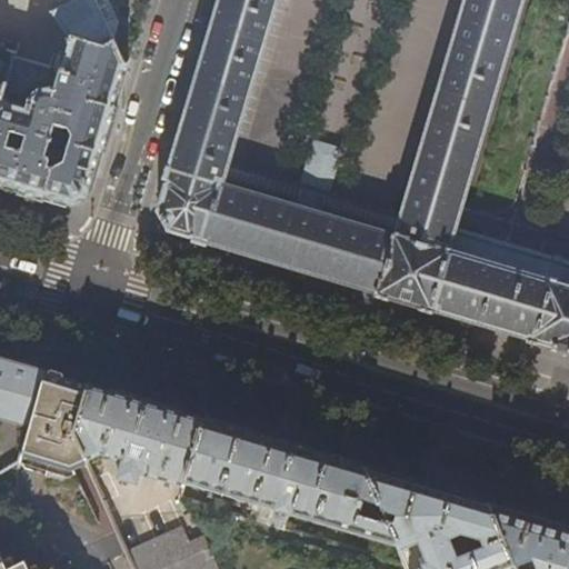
[(0,0),(0,46),(16,50),(1,98),(0,100),(0,182),(66,203),(68,202),(69,202),(88,192),(88,191),(90,190),(107,131),(122,79),(127,62),(129,56),(146,3),(146,0),(0,0)]
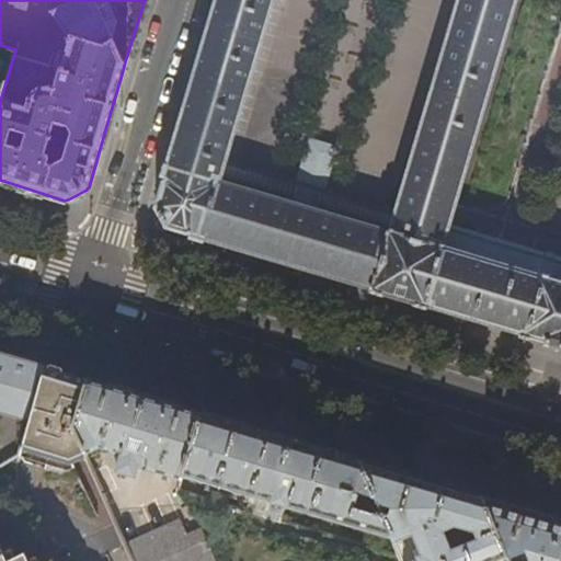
[(560,0),(214,0),(165,163),(164,163),(161,175),(162,175),(165,180),(162,181),(158,194),(153,207),(165,227),(186,233),(189,231),(191,235),(190,237),(202,241),(203,238),(371,289),(371,290),(381,294),(381,292),(398,297),(415,301),(414,304),(425,307),(425,305),(521,333),(521,335),(529,338),(530,336),(544,340),(542,344),(549,346),(550,342),(560,345),(560,344),(560,0)]
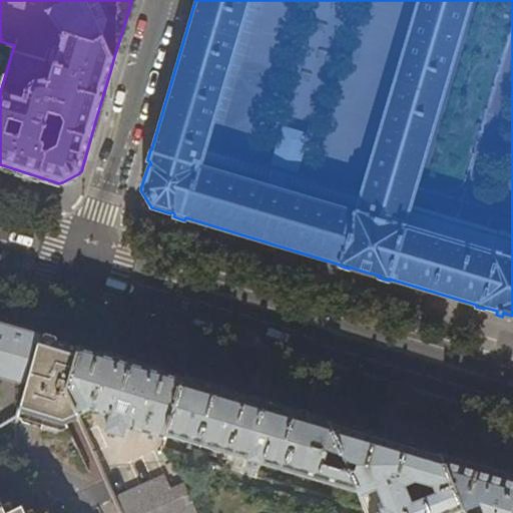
[(0,90),(1,88),(14,45),(0,41),(0,90)]
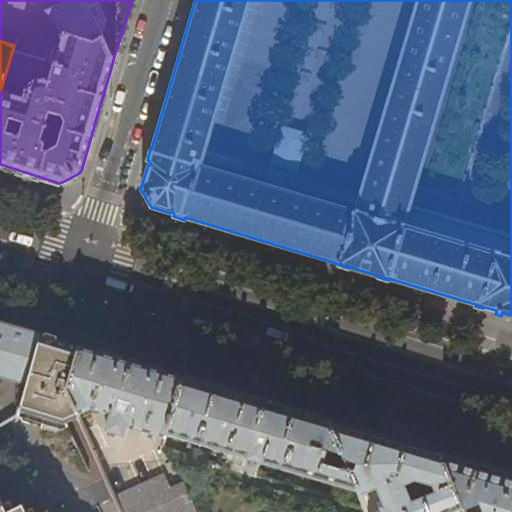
[(0,374),(26,382),(40,334),(0,322),(0,374)]
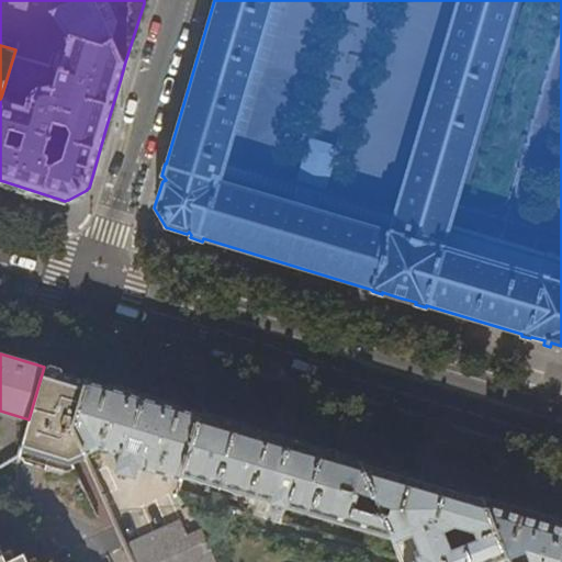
[(71,428),(88,379),(79,377),(44,367),(29,419),(20,452),(59,465),(85,454),(71,428)]
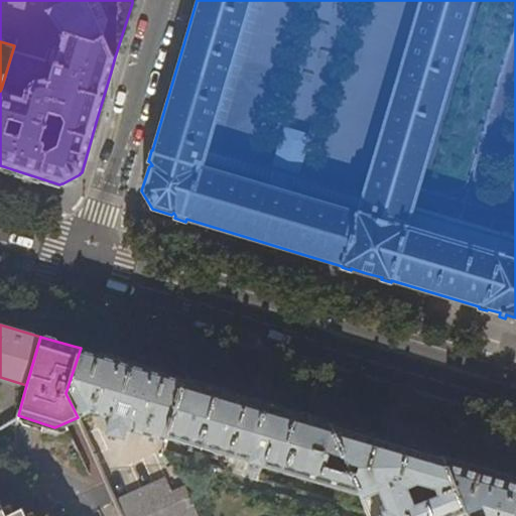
[(138,365),(81,348),(66,393),(78,417),(78,418),(92,412),(105,416),(104,421),(109,423),(107,434),(124,439),(128,430),(166,441),(167,440),(184,379),(138,365)]
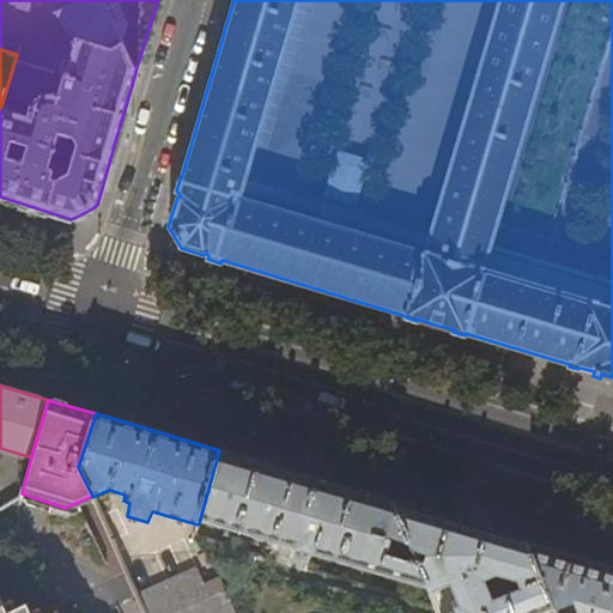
[(307,477),(219,450),(199,523),(430,589),(419,565),(388,556),(392,541),(412,547),(394,502),(307,477)]
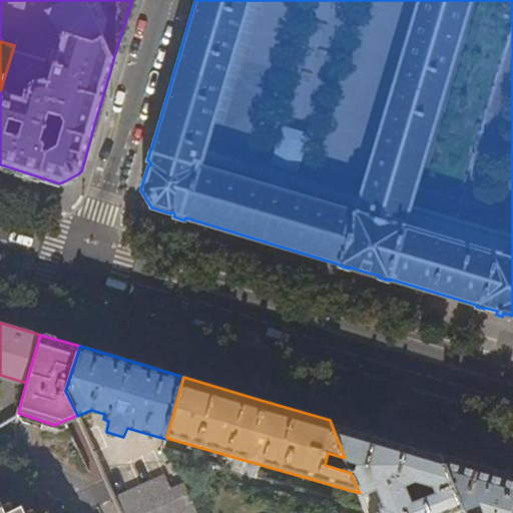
[(455,512),(463,510),(441,453),(390,438),(330,420),(345,458),(351,473),(360,493),(361,496),(373,491),(376,497),(379,496),(383,507),(380,509),(381,512),(455,512)]
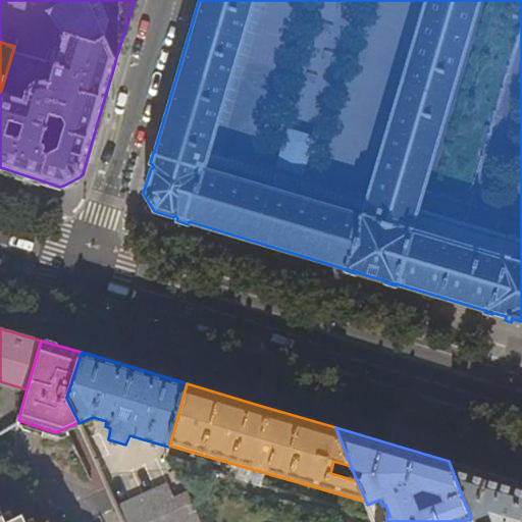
[(521,521),(521,482),(449,461),(471,519),(472,521),(521,521)]
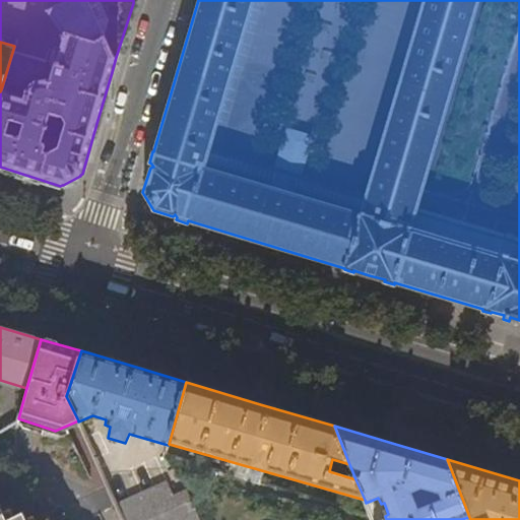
[(166,482),(115,504),(122,519),(200,519),(187,490),(172,496),(166,482)]
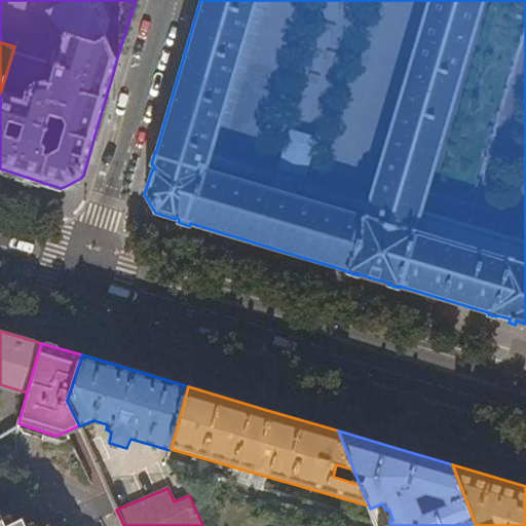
[(45,525),(44,525),(24,525),(21,518),(4,525),(0,516),(0,525),(45,525)]
